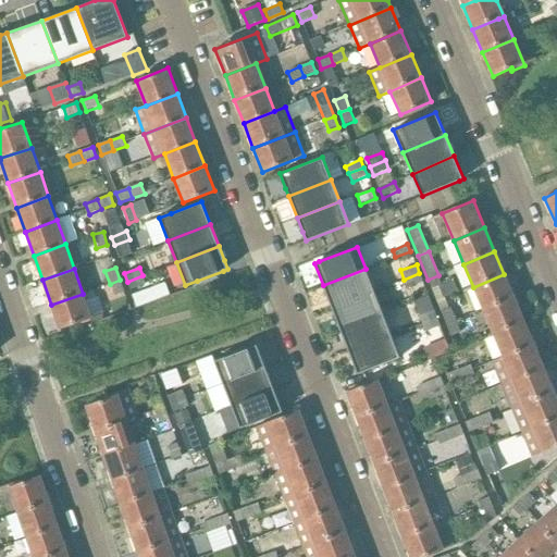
[(374,291),(366,269),(323,285),(332,308),(374,291)]
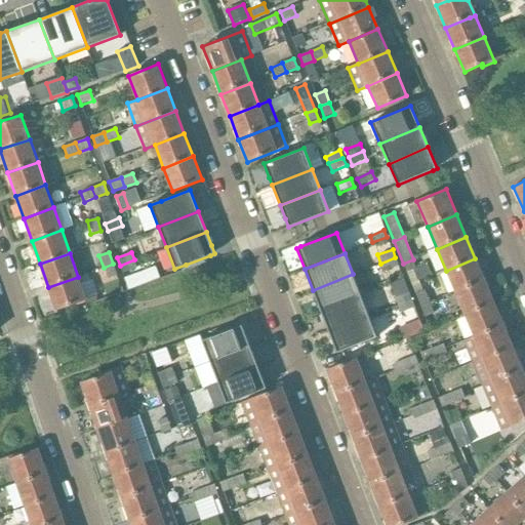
[(384,272),(398,267),(395,257),(380,264),(380,265),(372,268),(374,273),(384,270),(384,272)]
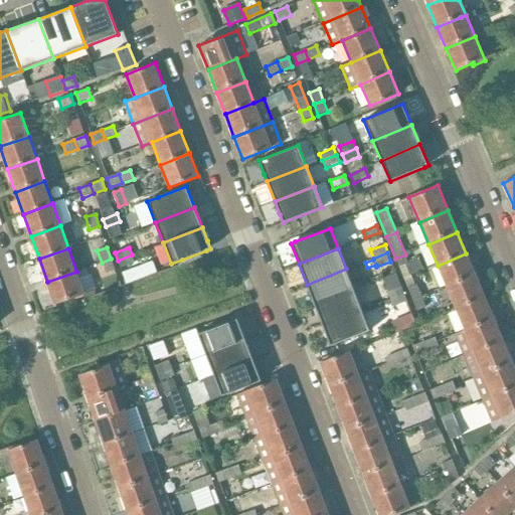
[(475,275),(466,253),(438,266),(447,288),(475,275)]
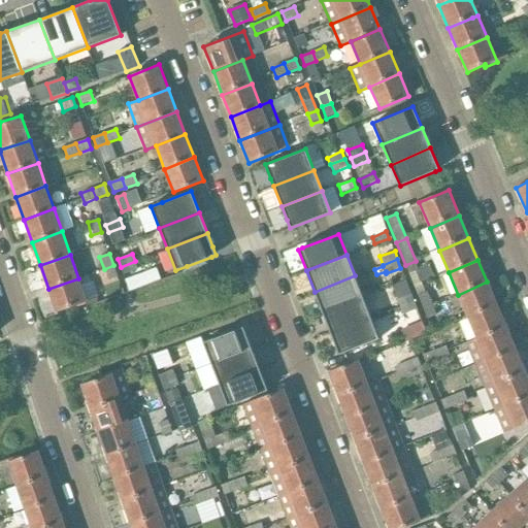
[(135,261),(121,267),(124,275),(138,269),(135,261)]
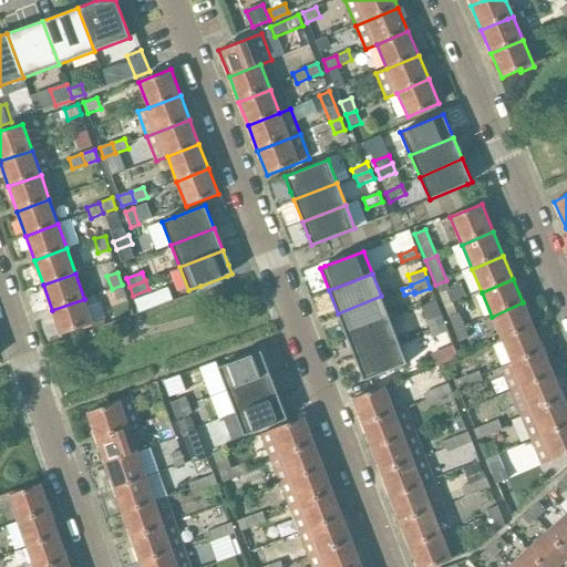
[(446,280),(435,285),(440,295),(445,292),(450,303),(467,297),(462,284),(450,289),(446,280)]
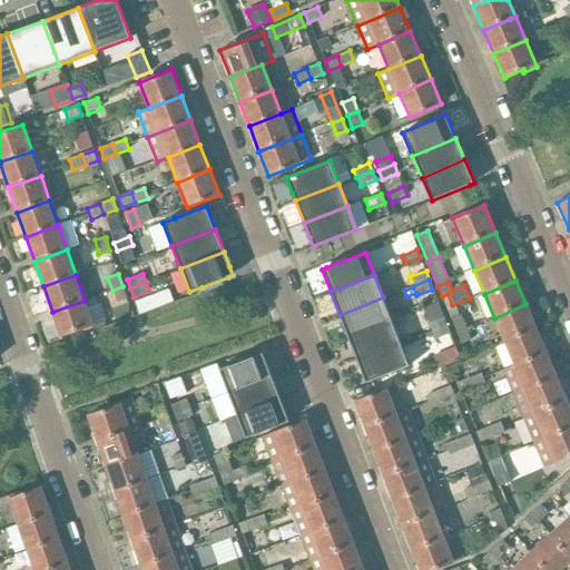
[(123,286),(112,291),(117,303),(128,298),(123,286)]
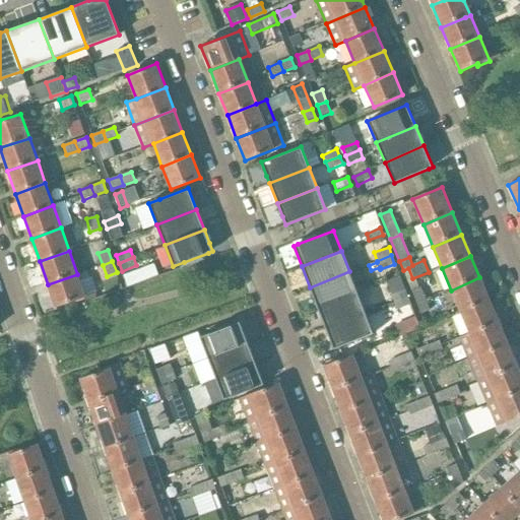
[(154,264),(124,275),(128,286),(158,275),(154,264)]
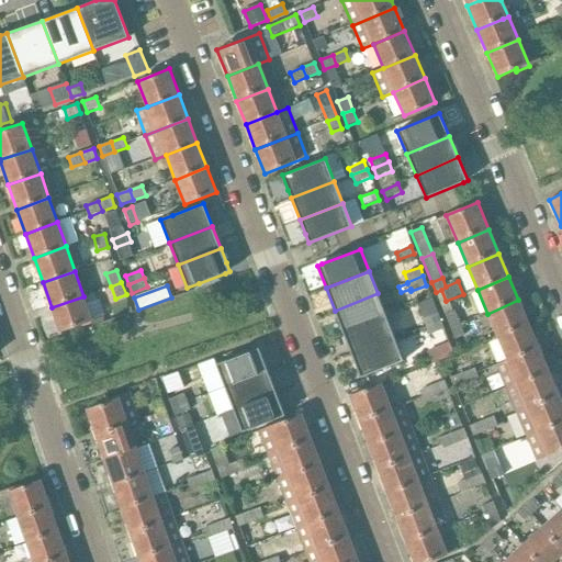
[(386,316),(378,293),(335,311),(344,333),(386,316)]
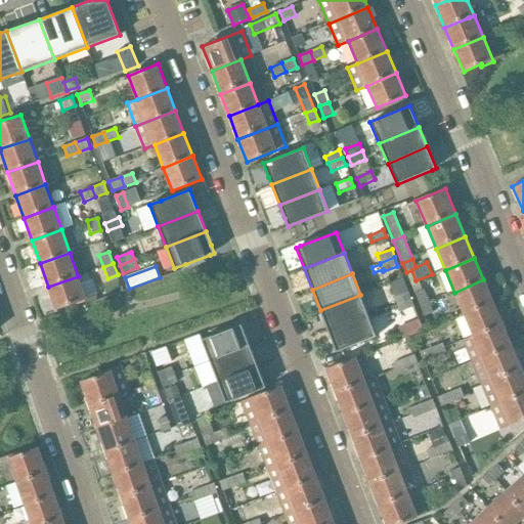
[(86,301),(78,276),(48,287),(55,309),(74,303),(74,305),(86,301)]
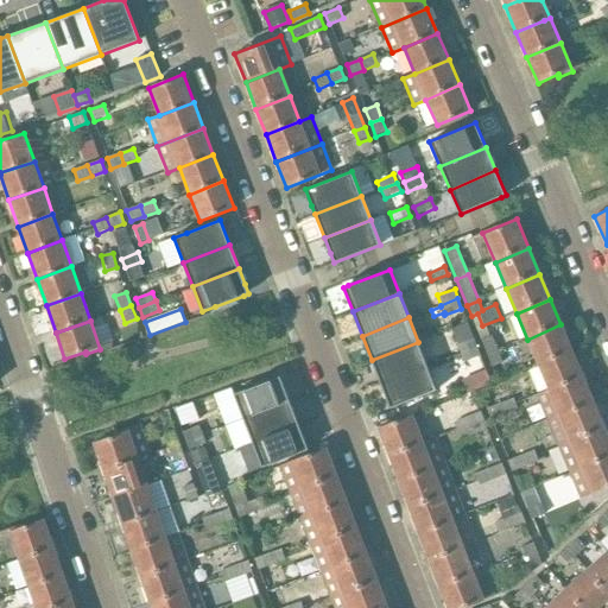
[(572,352),(561,324),(527,340),(538,366),(572,352)]
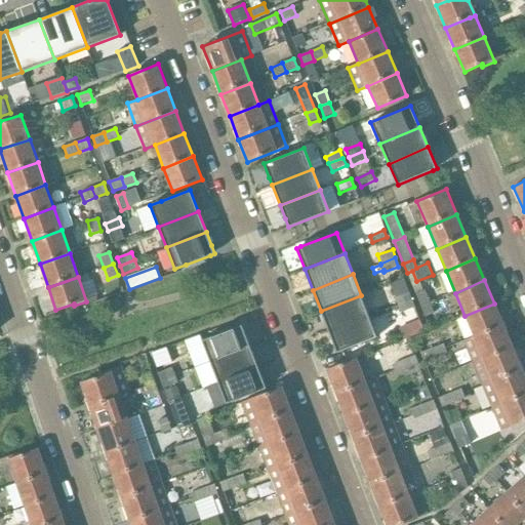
[(419,306),(430,301),(425,290),(415,293),(419,306)]
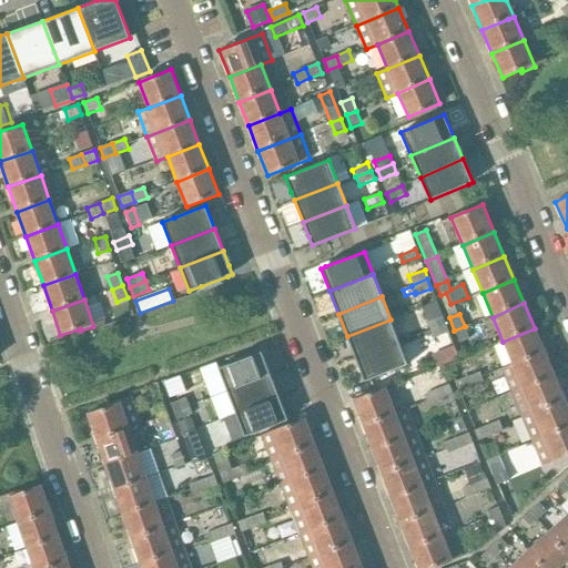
[(429,330),(445,323),(442,315),(426,322),(429,330)]
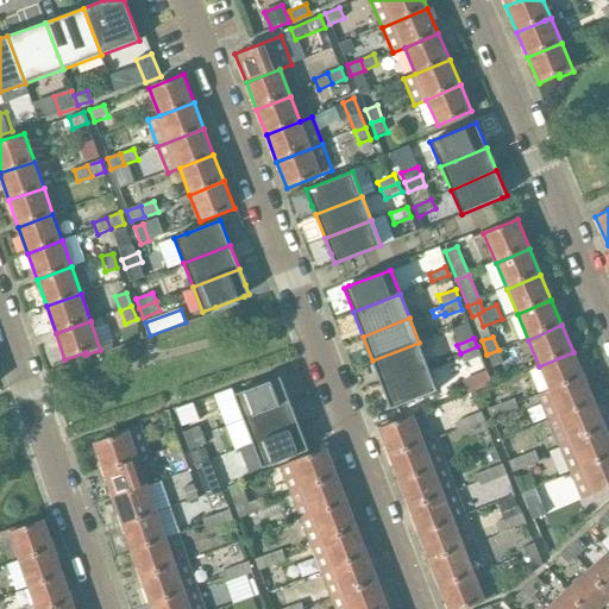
[(427,366),(419,343),(372,360),(381,384),(427,366)]
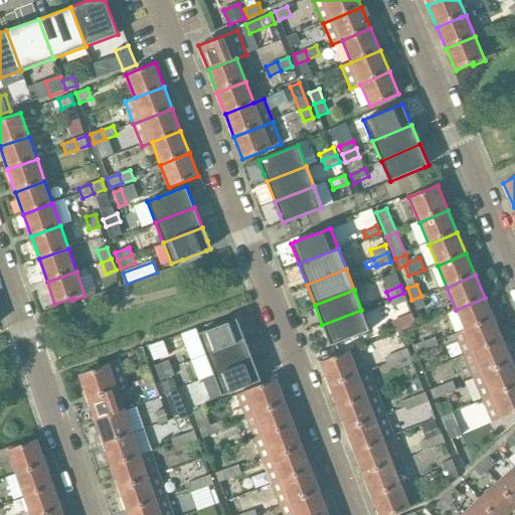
[(403,293),(389,299),(393,307),(407,301),(403,293)]
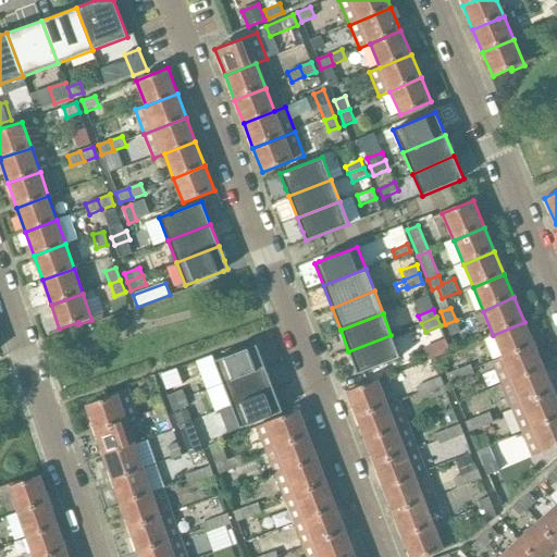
[(456,320),(445,324),(450,336),(460,333),(456,320)]
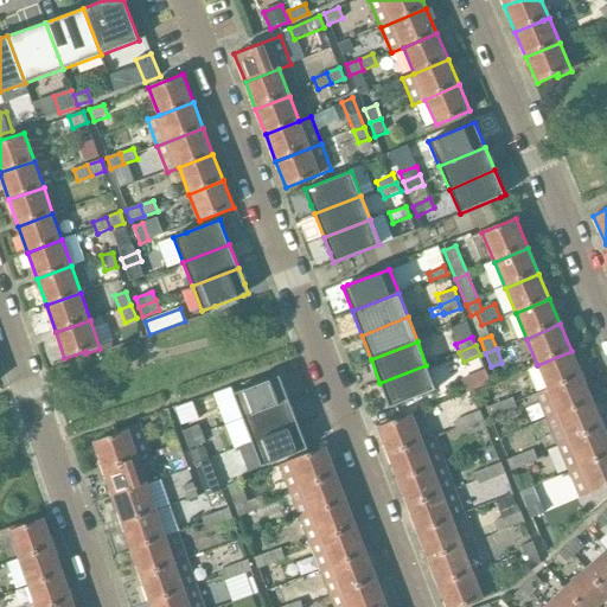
[(582,376),(572,351),(537,365),(548,390),(582,376)]
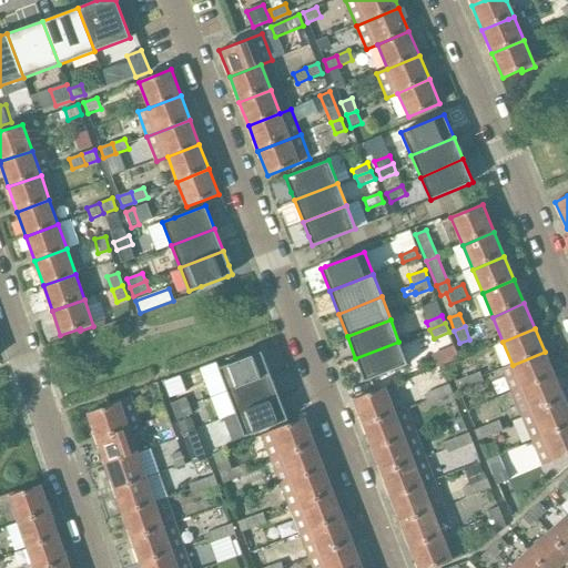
[(364,382),(387,373),(408,365),(398,342),(355,358),(364,382)]
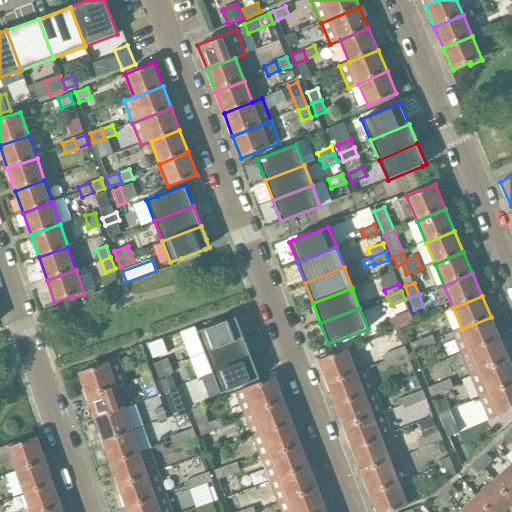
[(236,316),(208,327),(197,332),(205,352),(244,337),(236,316)]
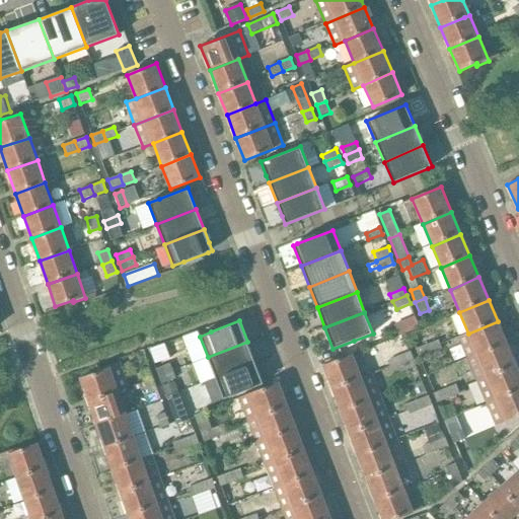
[(498,321),(468,334),(459,338),(468,360),(507,343),(498,321)]
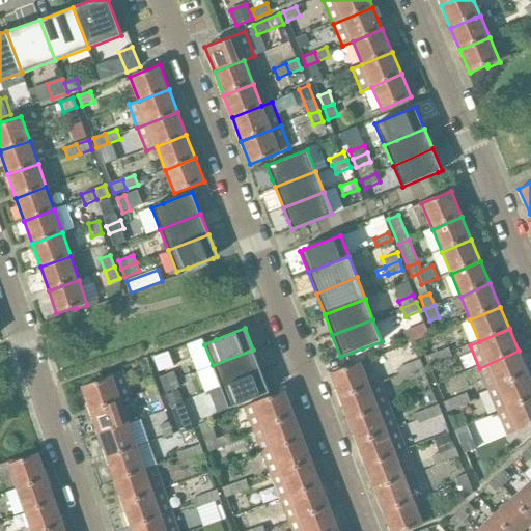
[(437,353),(441,363),(452,358),(448,347),(437,353)]
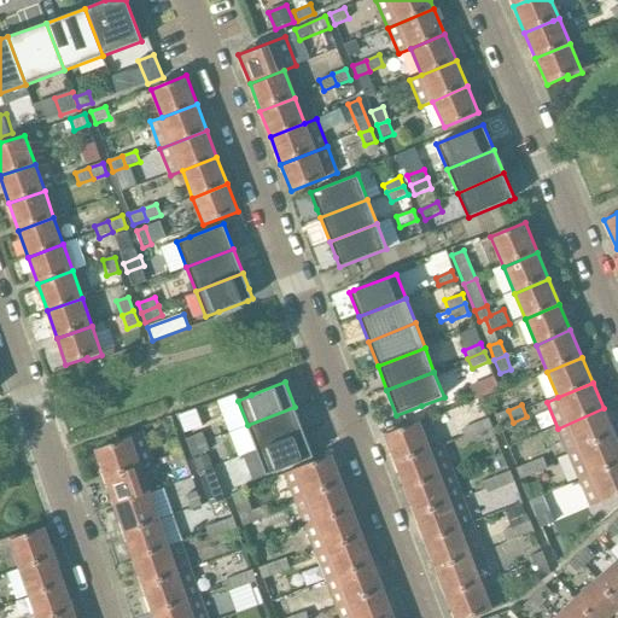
[(301,423),(295,407),(248,425),(257,450),(299,433),(296,425),(301,423)]
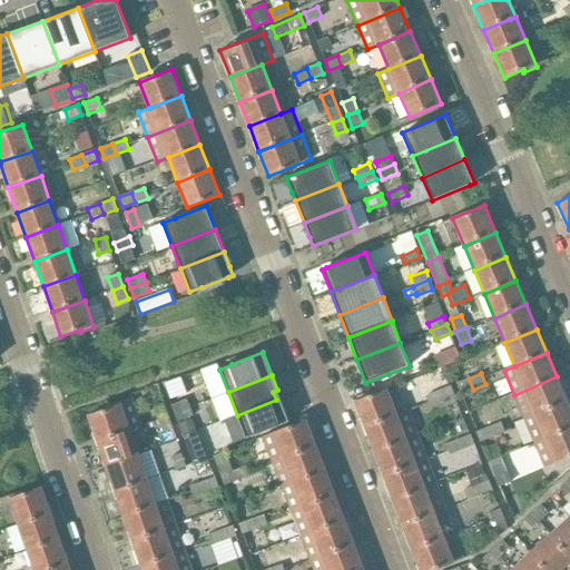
[(514,395),(524,420),(567,401),(557,376),(514,395)]
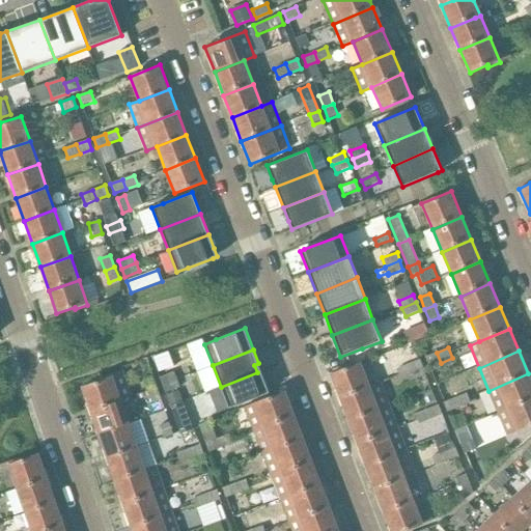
[(441,363),(437,353),(425,358),(429,368),(441,363)]
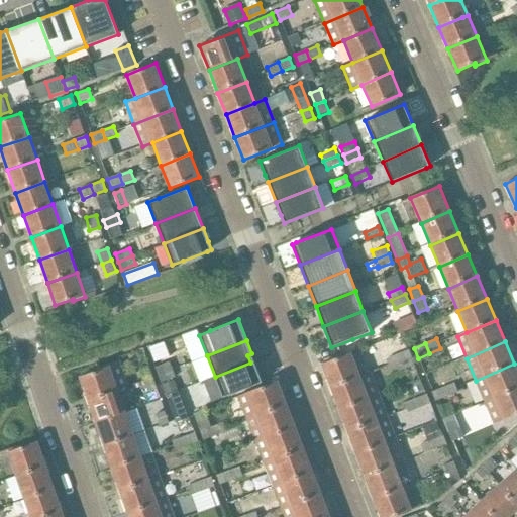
[(397,354),(401,364),(412,359),(408,349),(397,354)]
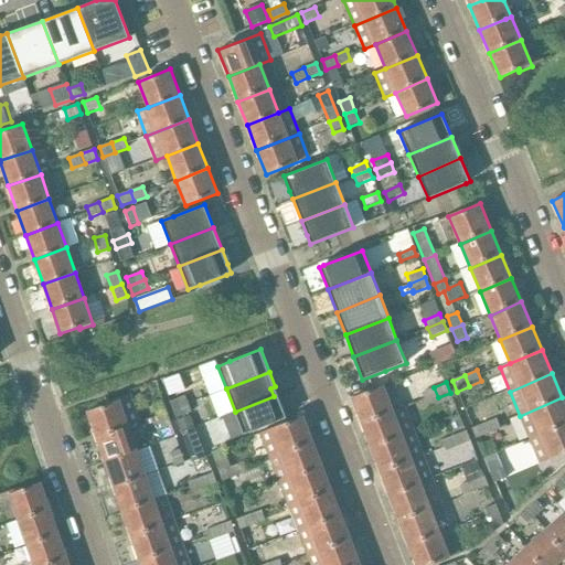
[(352,397),(362,424),(394,412),(383,385),(352,397)]
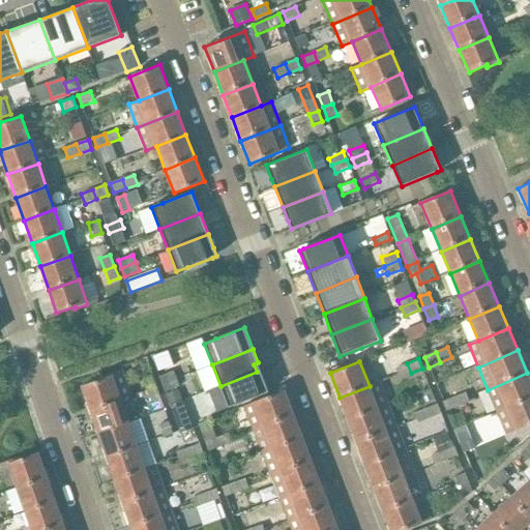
[(221,386),(208,390),(216,412),(269,391),(258,362),(254,364),(257,372),(221,386)]
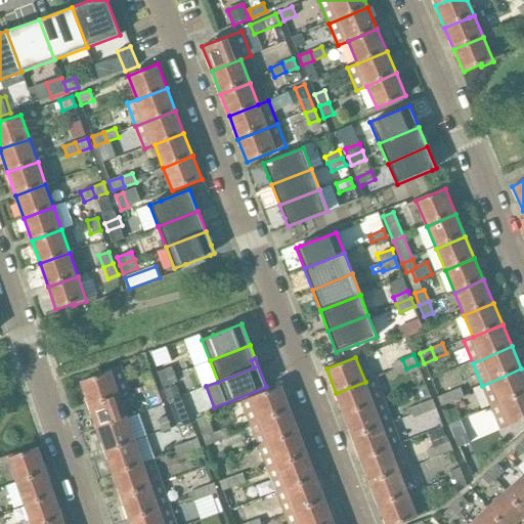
[(406,368),(402,359),(391,363),(394,373),(406,368)]
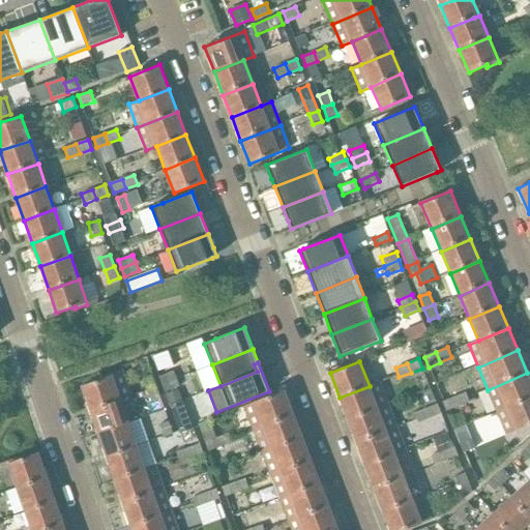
[(90,410),(120,400),(131,395),(122,370),(99,377),(99,380),(82,386),(90,410)]
